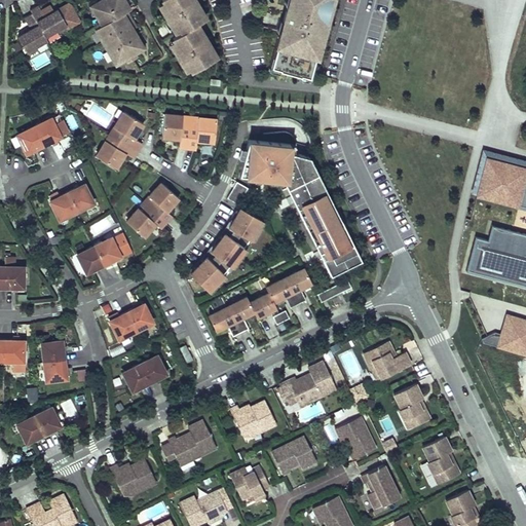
[(130,7),(125,0),(99,0),(91,5),(102,24),(130,7)]
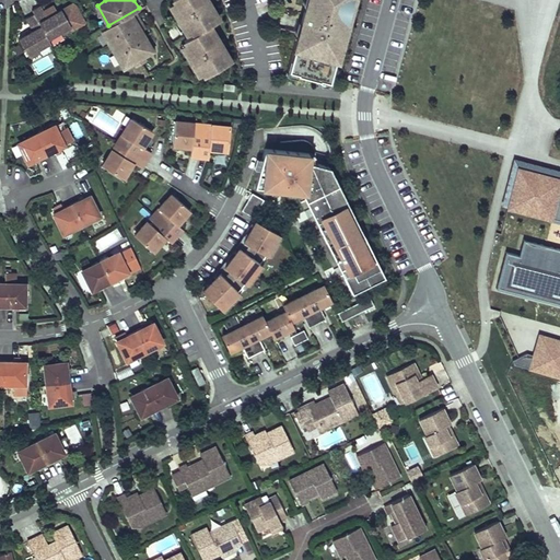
[(186,22),(194,34),(210,24),(220,19),(211,3),(208,6),(191,15),(188,9),(202,0),(173,0),(179,10),(176,12),(184,24),(186,22)]
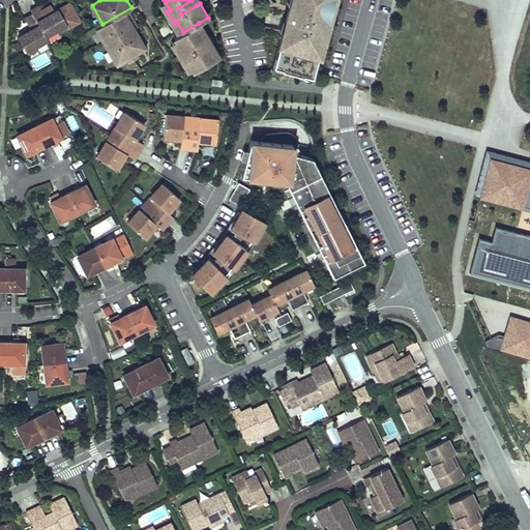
[(181,15),(197,5),(194,0),(192,0),(178,8),(181,15)]
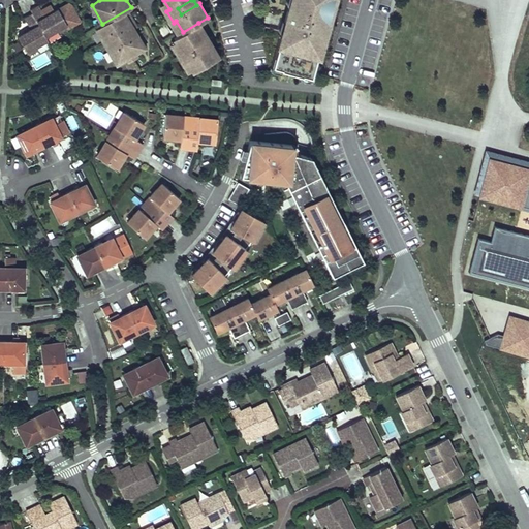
[(309,81),(331,0),(289,0),(281,31),(284,31),(275,65),(272,65),(271,70),(309,81)]
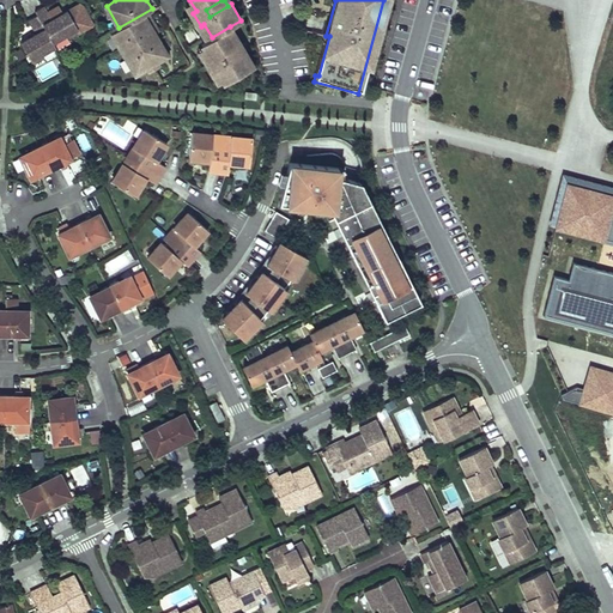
[(43,6),(35,11),(37,14),(53,42),(67,34),(77,28),(78,28),(68,10),(60,14),(55,17),(52,19),(43,6)]
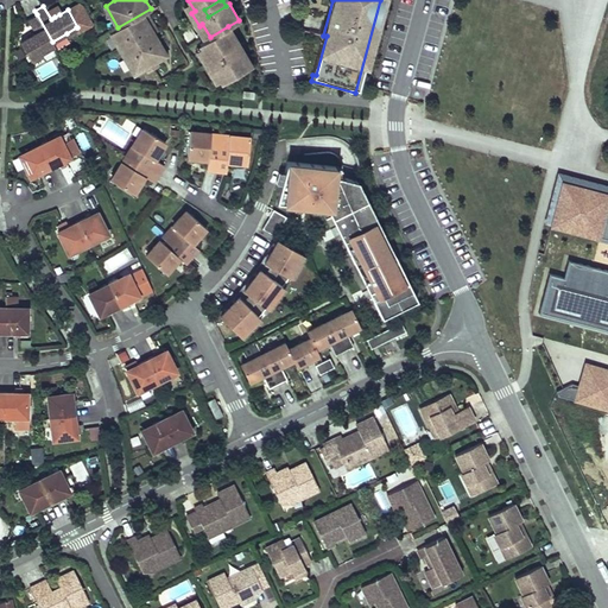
[(166,55),(154,32),(162,27),(151,8),(118,27),(112,31),(122,49),(121,50),(134,74),(145,67),(149,73),(159,67),(156,61),(166,55)]
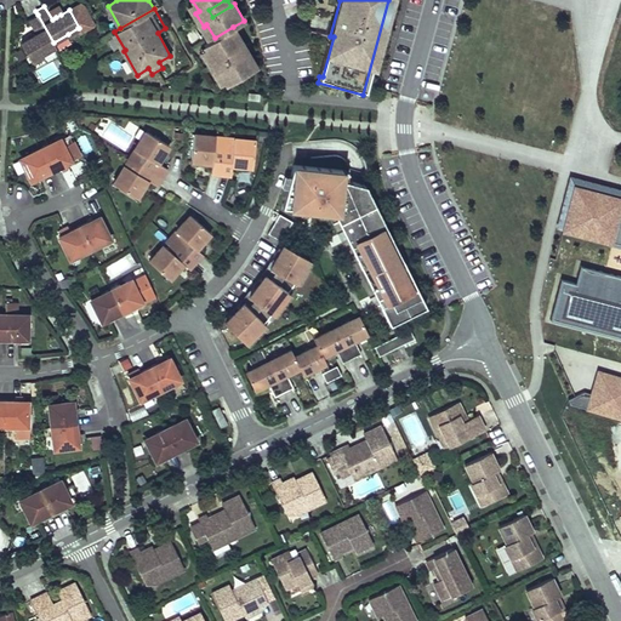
[(53,43),(38,15),(29,20),(36,34),(33,36),(29,38),(21,43),(30,61),(32,61),(43,55),(56,46),(53,43)]
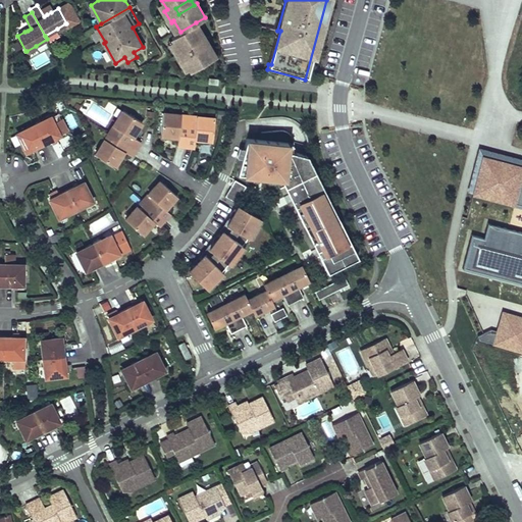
[(191,70),(215,56),(207,42),(190,52),(187,47),(204,37),(196,22),(180,32),(171,37),(177,48),(175,50),(181,61),(185,59),(191,70)]
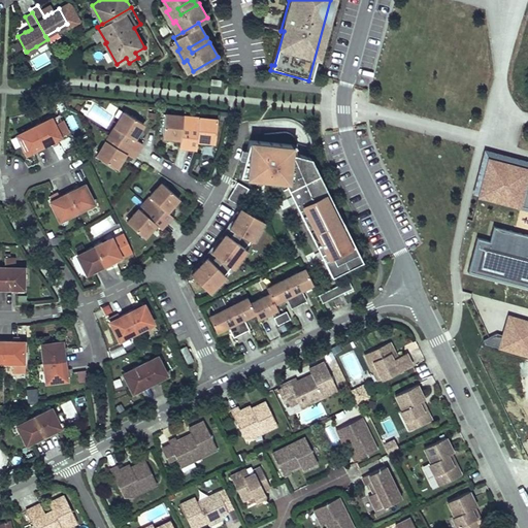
[(44,52),(30,59),(35,70),(50,64),(44,52)]
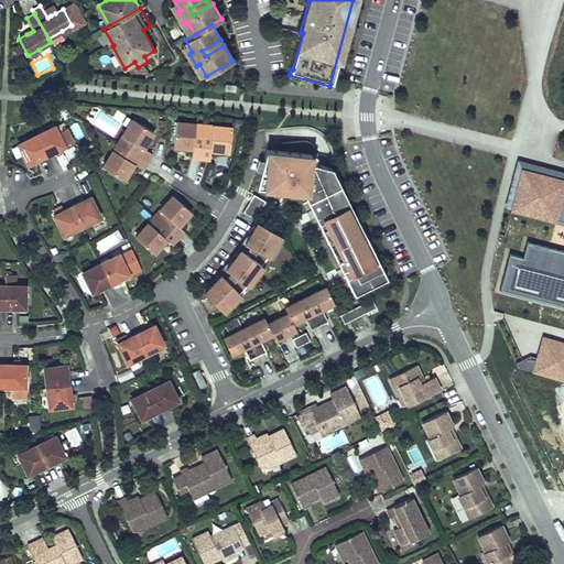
[(132,119),(104,166),(123,179),(133,163),(142,169),(152,153),(143,149),(153,131),(132,119)]
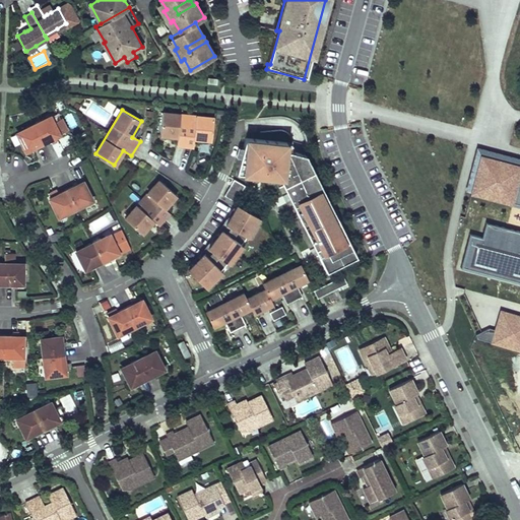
[(214,117),(163,113),(159,134),(178,136),(177,144),(193,145),(194,138),(212,140),(214,117)]
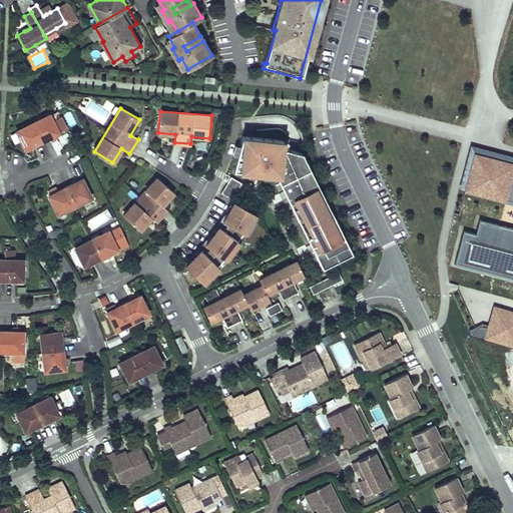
[(50,136),(58,132),(50,114),(41,119),(40,118),(33,122),(43,141),(50,137),(50,136)]
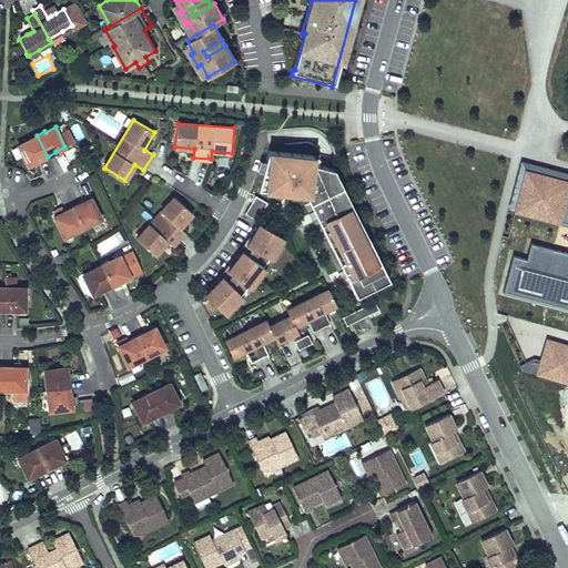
[(28,140),(19,145),(29,165),(38,160),(39,161),(48,156),(37,135),(28,139),(28,140)]
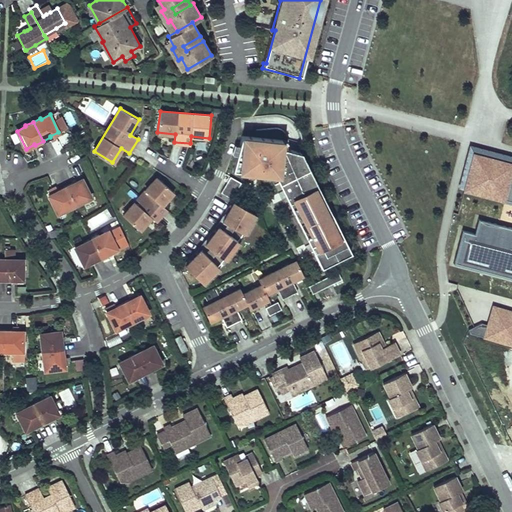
[(282,140),(242,135),(239,146),(237,155),(234,164),(248,166),(247,171),(252,172),(263,173),(268,174),(275,174),(283,191),(290,188),(293,194),(286,197),(291,207),(297,205),(304,219),(298,222),(313,252),(319,249),(326,264),(351,252),(343,237),(339,239),(325,209),(328,207),(321,192),(317,194),(299,159),(301,153),(292,150),(281,147),(282,140)]
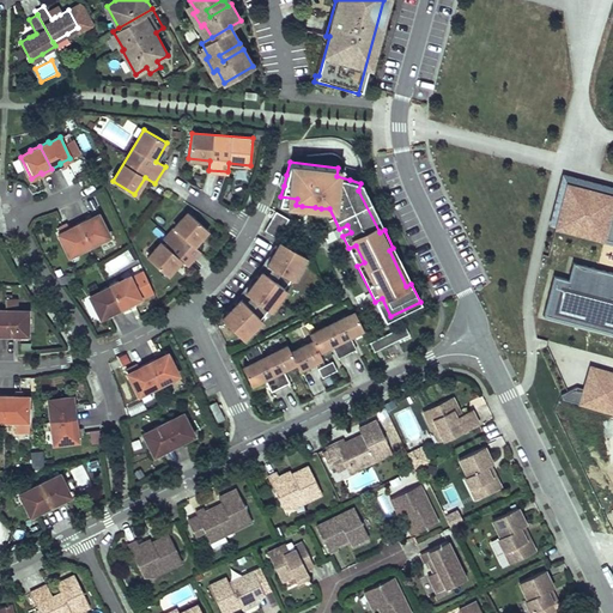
[(236,167),(235,178),(246,180),(247,169),(236,167)]
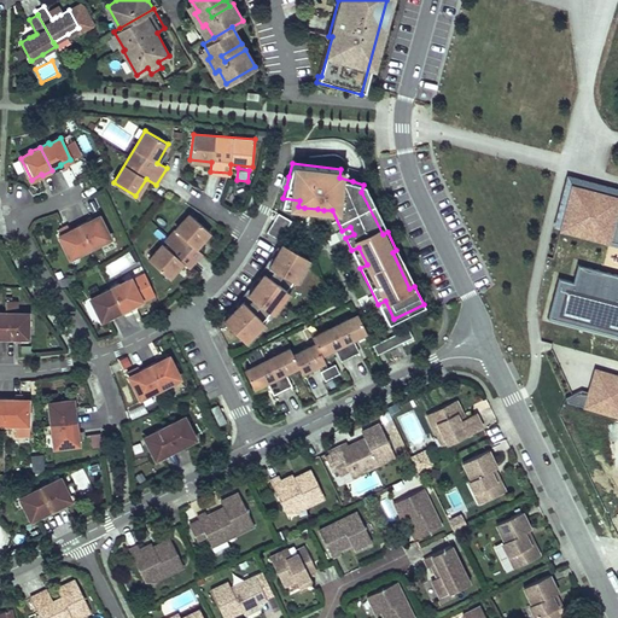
[(383,234),(388,232),(363,185),(361,192),(383,234)]
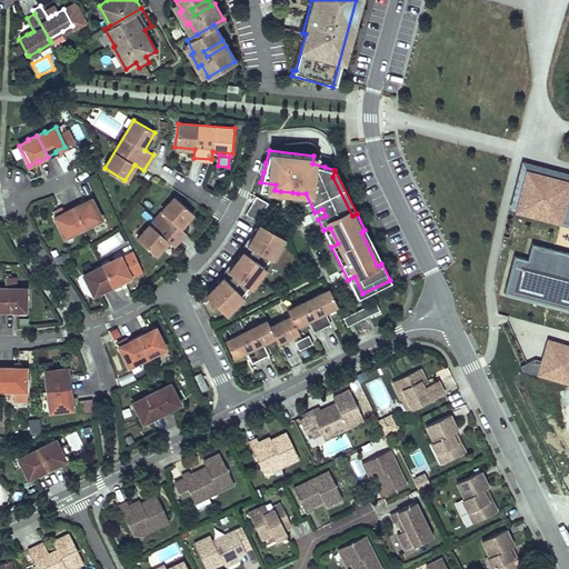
[(568,181),(526,170),(513,215),(568,227),(568,253),(531,245),(526,260),(515,257),(505,292),(568,309),(568,181)]
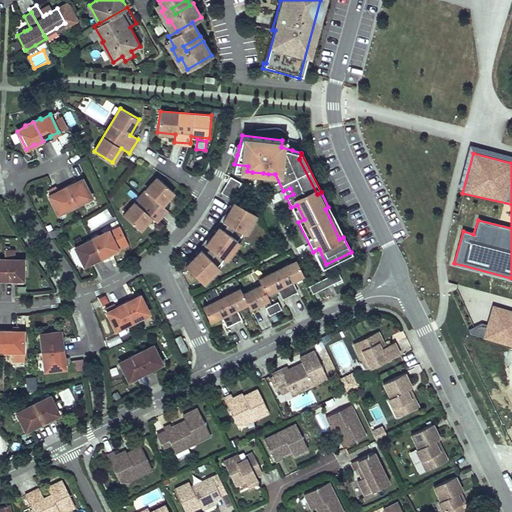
[(232,177),(222,192),(231,198),(241,183),(232,177)]
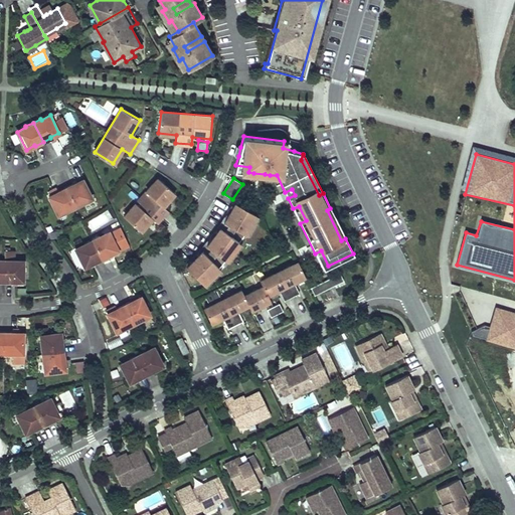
[(82,202),(92,197),(82,179),(73,184),(73,183),(65,187),(75,206),(82,203),(82,202)]
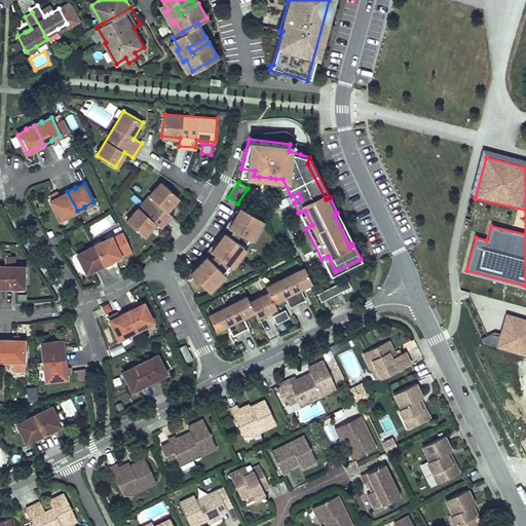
[(161,183),(127,220),(144,235),(154,223),(160,227),(171,214),(166,211),(178,196),(161,183)]
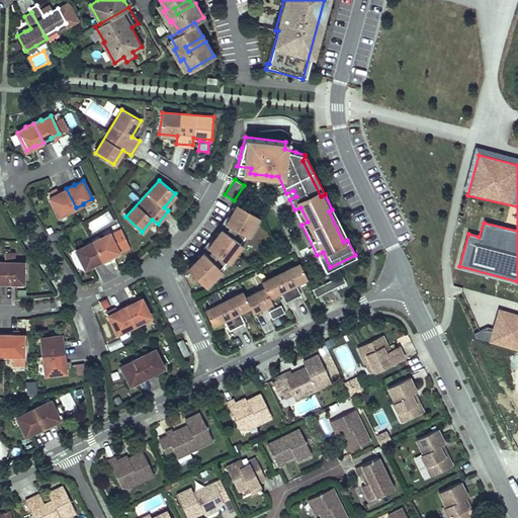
[(59,193),(50,197),(59,216),(68,210),(68,211),(76,207),(66,188),(58,192),(59,193)]
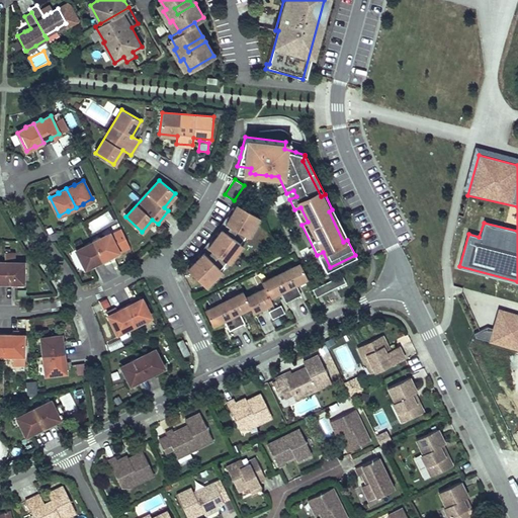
[(293,190),(286,193),(289,199),(296,196),(293,190)]
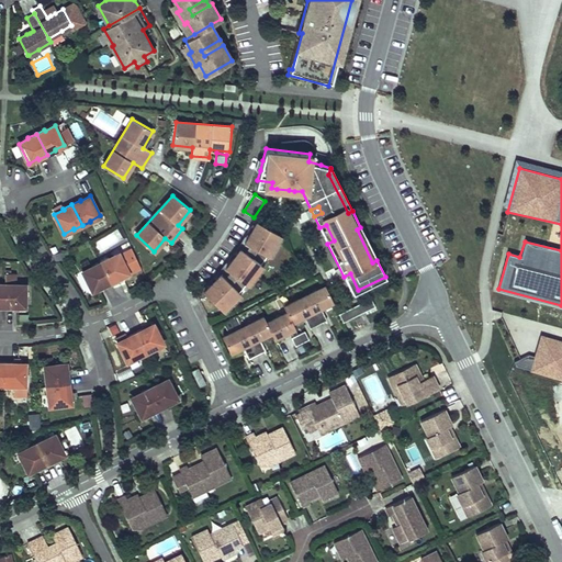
[(211,283),(203,291),(221,308),(245,283),(265,259),(279,235),(256,221),(244,244),(258,251),(251,258),(239,248),(234,257),(226,268),(237,277),(232,283),(221,273),(211,283)]
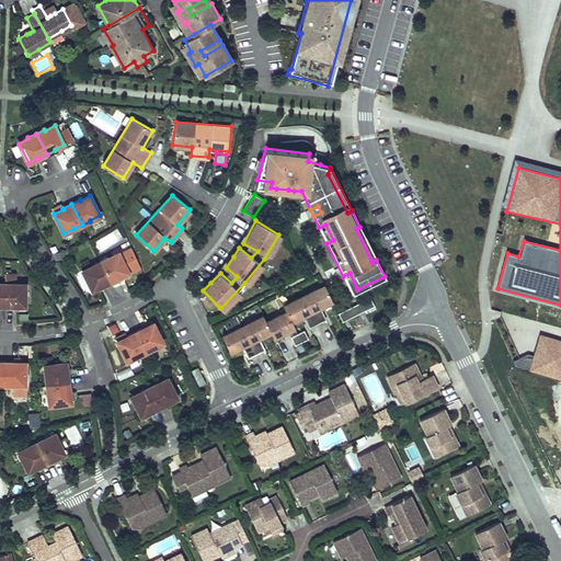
[(325,225),(319,227),(327,243),(333,240),(325,225)]
